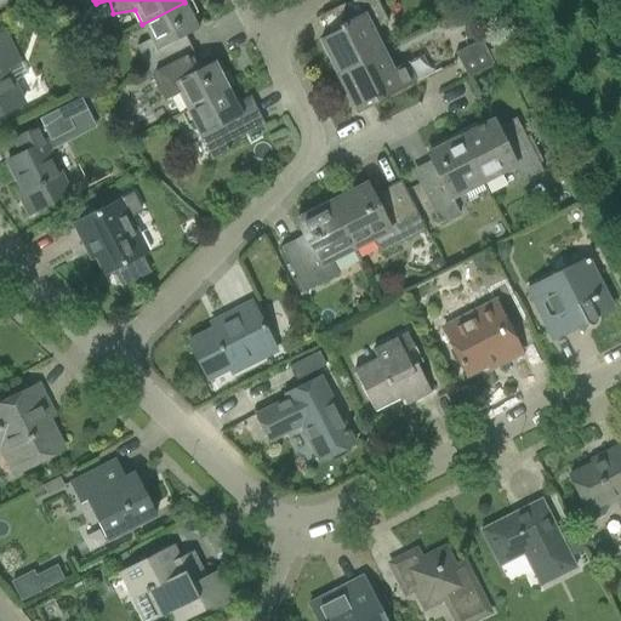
[(320,39),(339,74),(382,51),(372,30),(388,22),(376,0),(352,0),(341,6),(349,21),(337,26),(340,29),(320,39)]
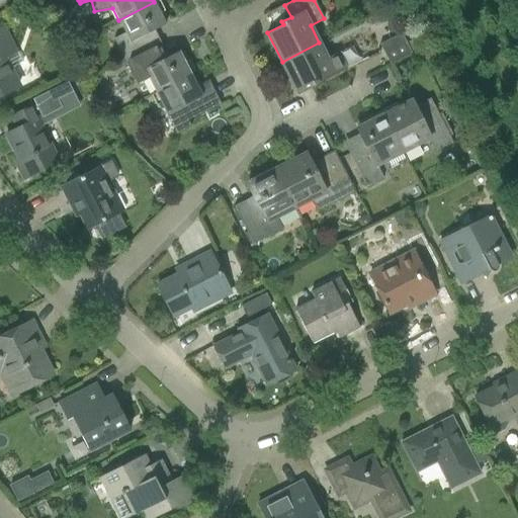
[(125,33),(114,39),(125,62),(149,51),(142,36),(156,30),(166,25),(154,2),(118,20),(125,33)]
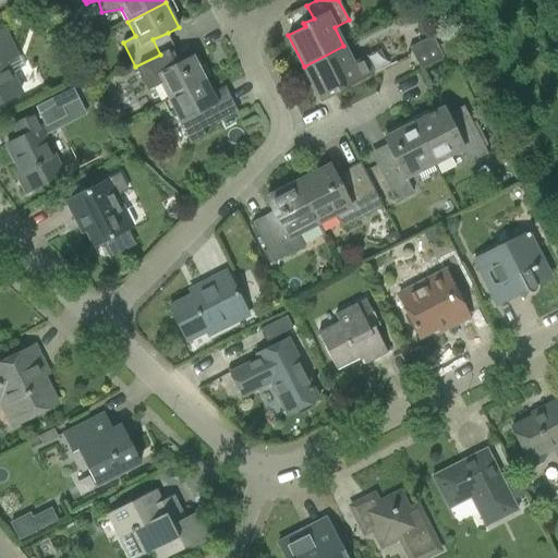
[(0,109),(5,107),(3,102),(21,94),(12,74),(25,68),(13,45),(11,46),(3,29),(0,31),(0,109)]
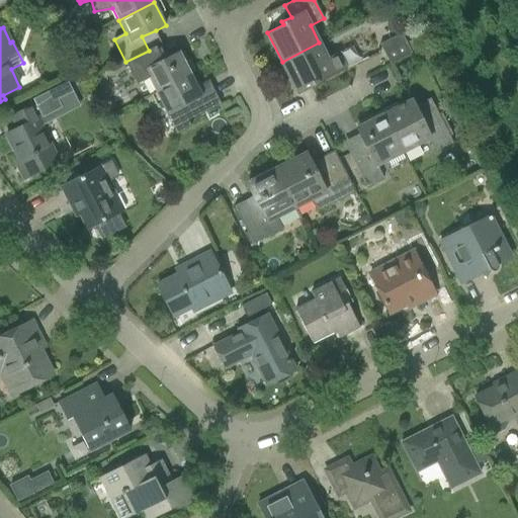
[(378,44),(390,65),(418,51),(413,38),(405,42),(400,32),(378,44)]
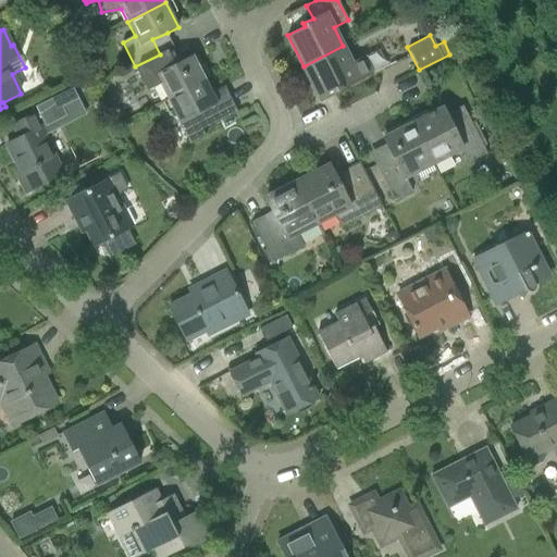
[(343,46),(304,66),(319,97),(336,89),(337,93),(371,75),(362,58),(351,63),(343,46)]
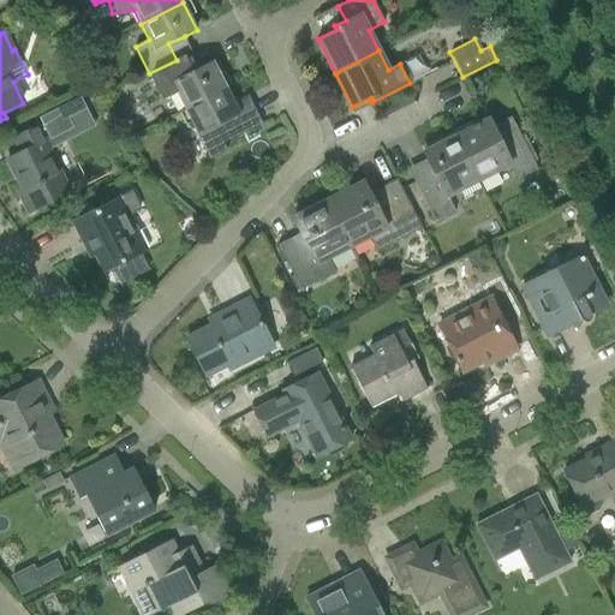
[(177,60),(149,73),(162,101),(177,94),(185,109),(226,89),(213,63),(201,67),(185,76),(177,60)]
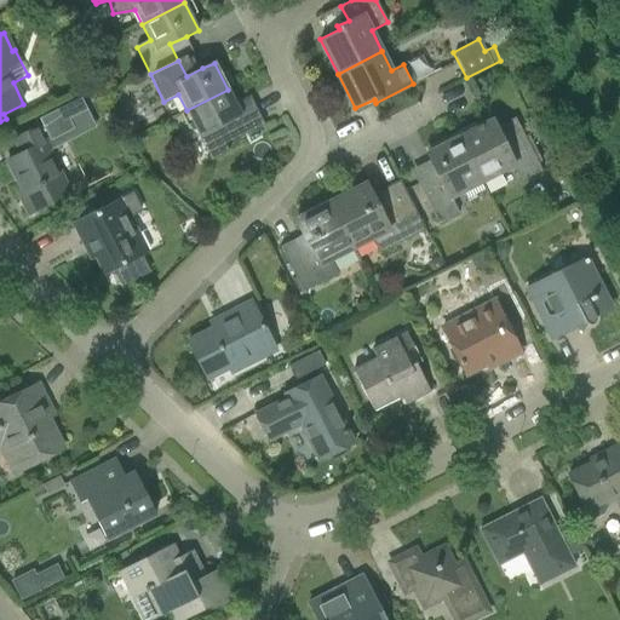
[(228,90),(187,110),(189,116),(200,138),(211,161),(228,153),(224,145),(264,126),(254,107),(241,109),(237,110),(228,90)]
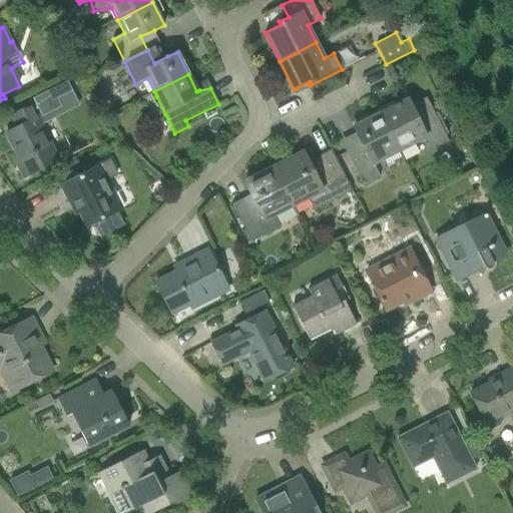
[(17,128),(5,134),(27,175),(45,166),(57,160),(40,125),(46,122),(43,116),(61,107),(56,99),(71,91),(66,82),(32,99),(35,104),(29,107),(11,116),(17,128)]
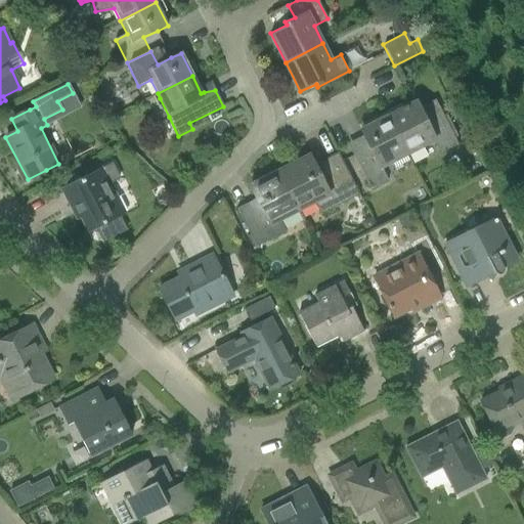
[(416,102),(388,116),(407,154),(434,141),(440,154),(457,144),(439,107),(423,116),(416,102)]
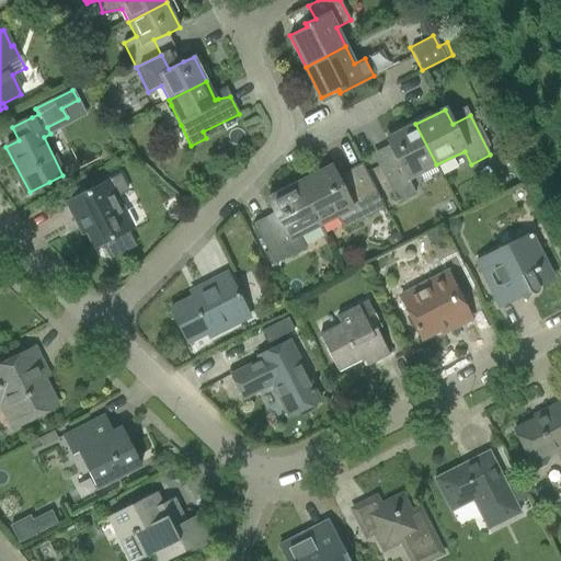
[(436,164),(415,124),(387,139),(393,153),(376,162),(397,203),(415,193),(408,179),(436,164)]
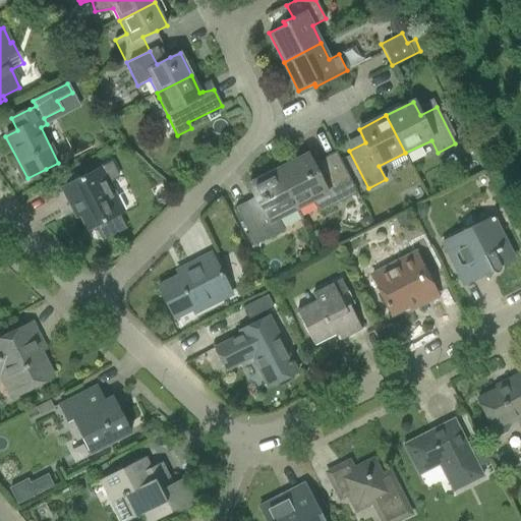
[(308,155),(278,170),(297,208),(312,200),(319,213),(357,193),(337,152),(336,152),(345,170),(322,181),(308,155)]
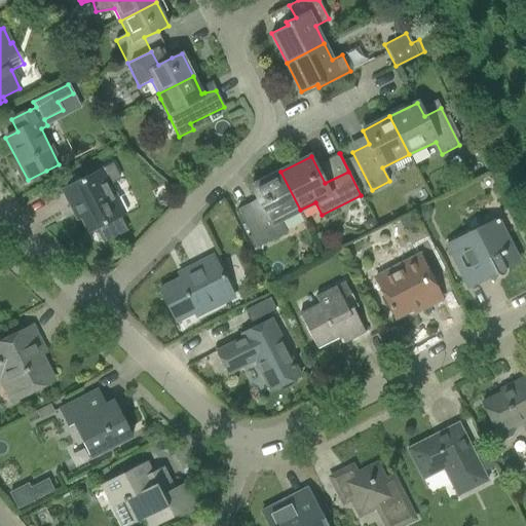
[(103,168),(62,190),(71,207),(75,204),(81,217),(89,232),(98,228),(105,241),(127,230),(120,217),(122,215),(108,188),(107,186),(111,184),(119,180),(118,179),(117,176),(111,163),(103,168)]
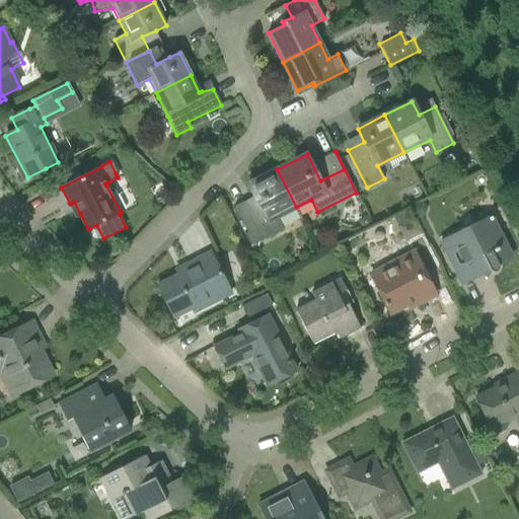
[(296,207),(277,169),(246,183),(254,200),(237,210),(235,206),(234,206),(253,244),(283,229),(277,217),(296,207)]
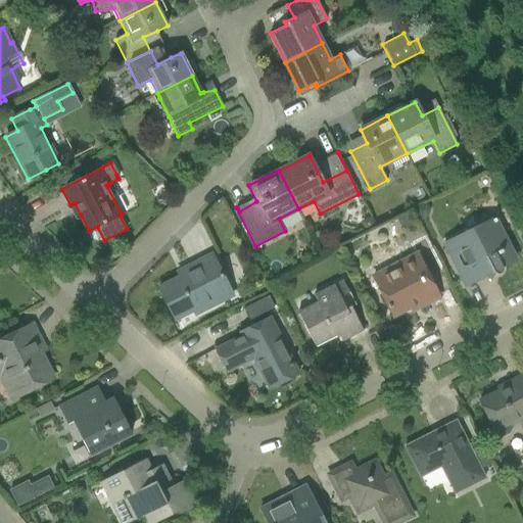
[(417,208),(415,209),(420,221),(426,219),(429,210),(426,204),(417,208)]
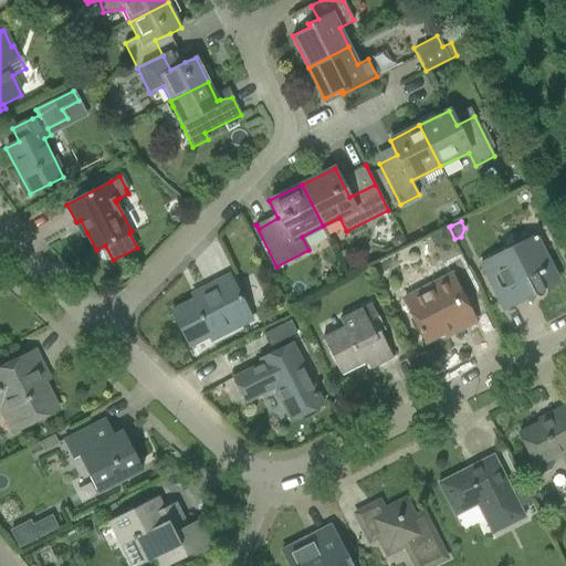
[(441,230),(429,237),(432,243),(433,244),(440,247),(448,243),(441,230)]
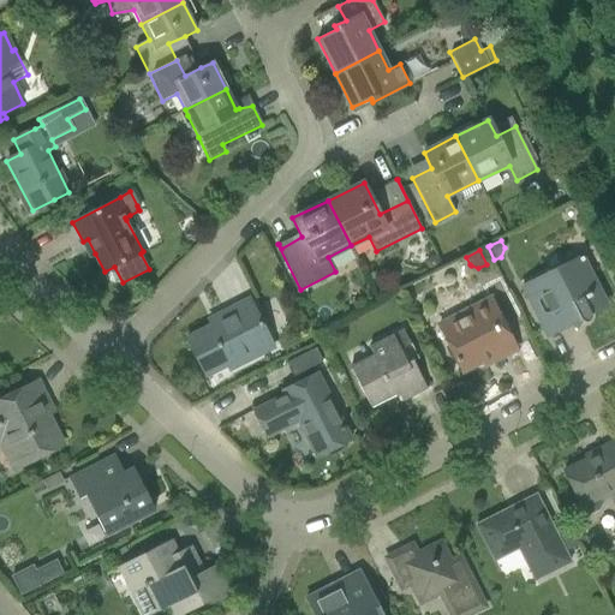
[(428,260),(425,266),(429,273),(440,268),(435,256),(428,260)]
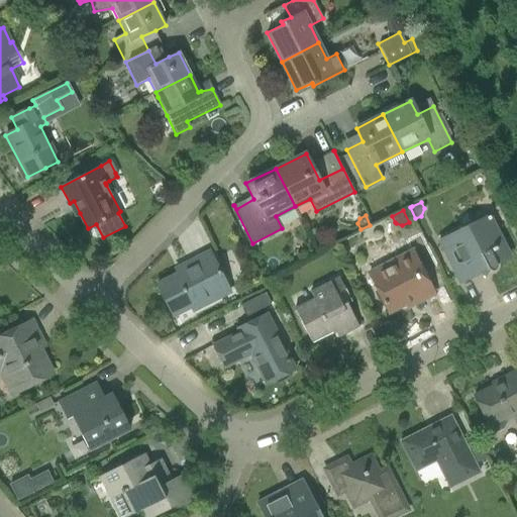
[(439,241),(451,264),(460,282),(488,268),(489,270),(490,271),(491,272),(492,272),(493,272),(494,272),(496,271),(497,271),(497,270),(498,269),(498,268),(498,267),(497,266),(496,264),(510,256),(490,216),(439,241)]
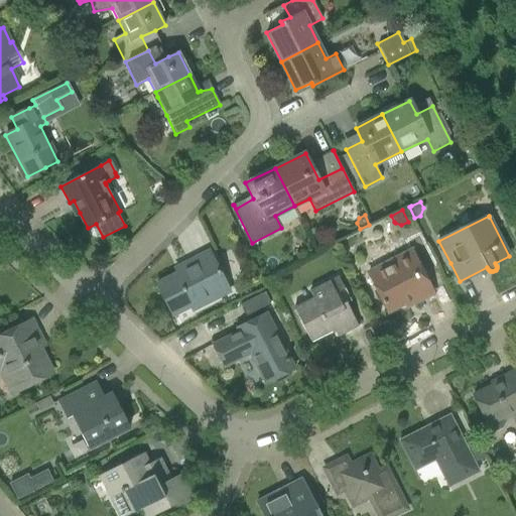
[(156,284),(172,315),(188,306),(190,312),(230,292),(209,251),(185,263),(187,268),(156,284)]
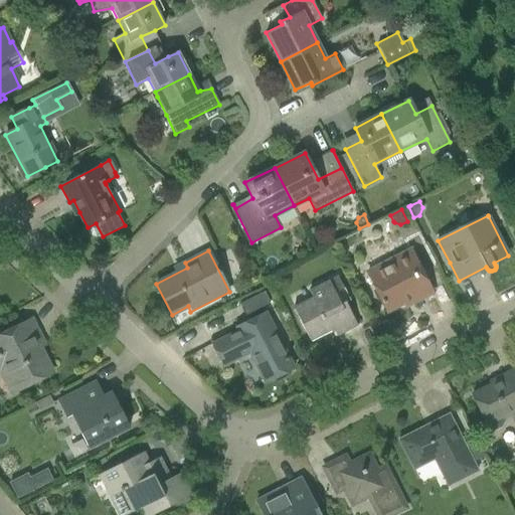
[(368,272),(379,294),(387,312),(411,300),(413,303),(433,294),(411,250),(368,272)]
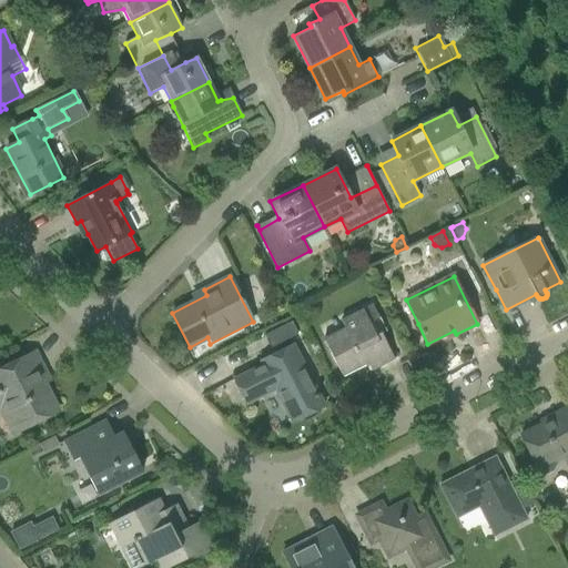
[(323,340),(332,356),(342,376),(368,363),(373,371),(395,359),(382,334),(386,332),(373,304),(341,321),(344,328),(323,340)]
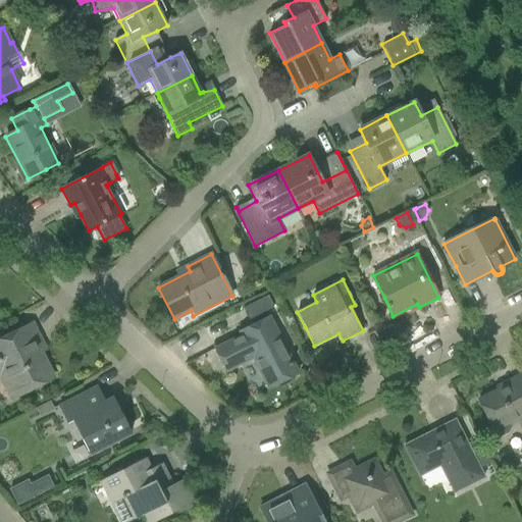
[(267,297),(243,309),(249,320),(273,308),(267,297)]
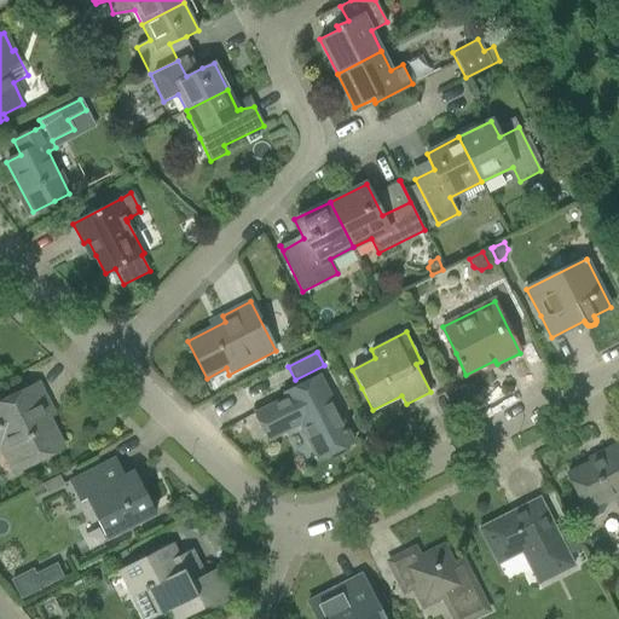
[(300,424),(318,460),(354,441),(319,375),(283,393),(285,398),(255,414),(268,440),(300,424)]
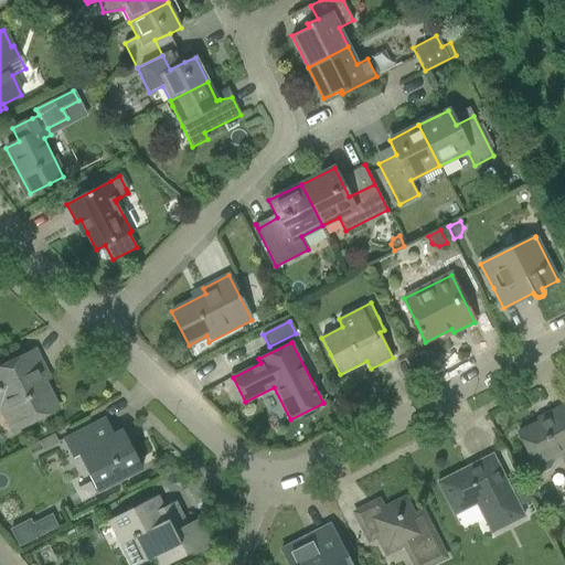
[(0,405),(6,403),(19,428),(57,409),(38,371),(43,369),(34,351),(0,366),(0,405)]
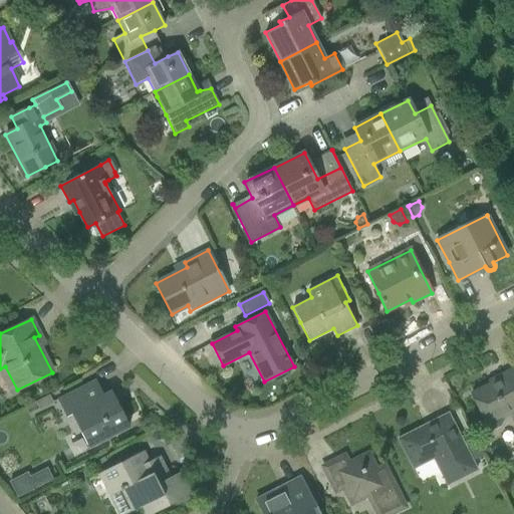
[(498,379),(489,384),(471,394),(487,425),(488,428),(495,429),(500,427),(503,421),(500,415),(511,409),(513,414),(513,367),(497,377),(498,379)]
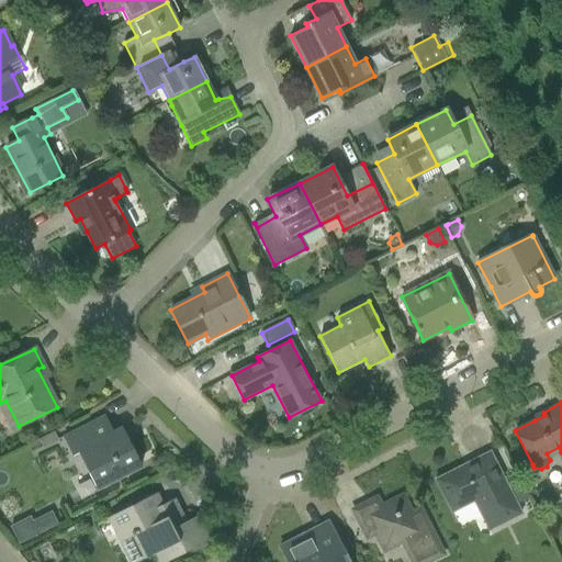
[(117,441),(112,433),(104,416),(64,436),(74,454),(79,451),(98,489),(142,467),(126,437),(117,441)]
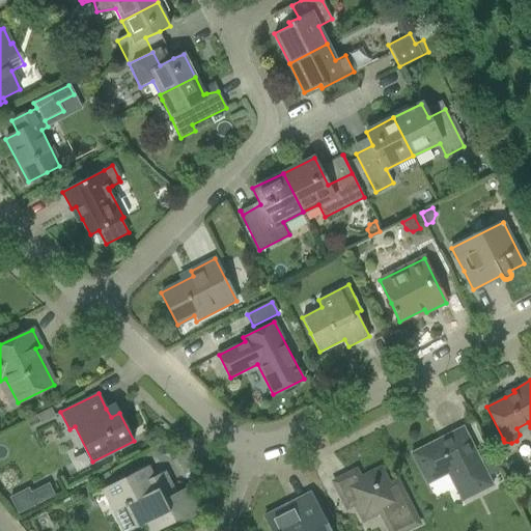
[(50,409),(36,416),(40,424),(54,417),(50,409)]
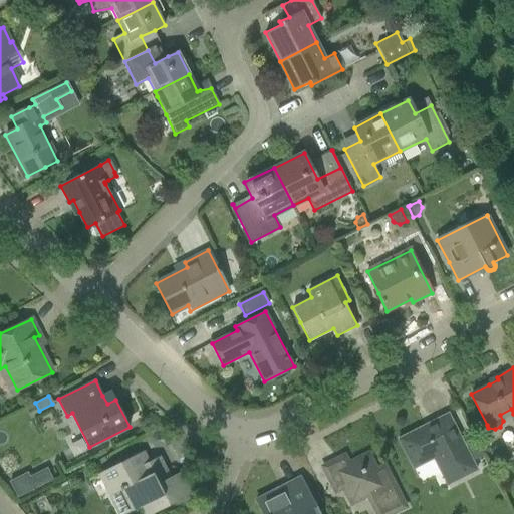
[(425,426),(398,440),(407,458),(409,462),(413,469),(434,459),(447,485),(476,470),(457,432),(448,414),(447,415),(448,418),(427,429),(425,426)]
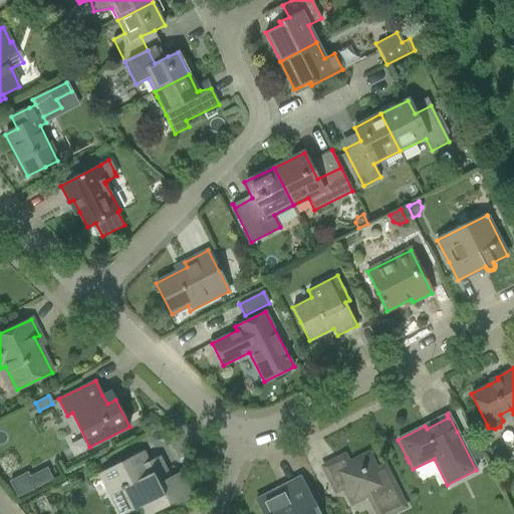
[(143,505),(147,513),(151,513),(191,494),(180,472),(169,477),(159,456),(148,462),(142,452),(99,473),(110,495),(121,489),(133,510),(143,505)]
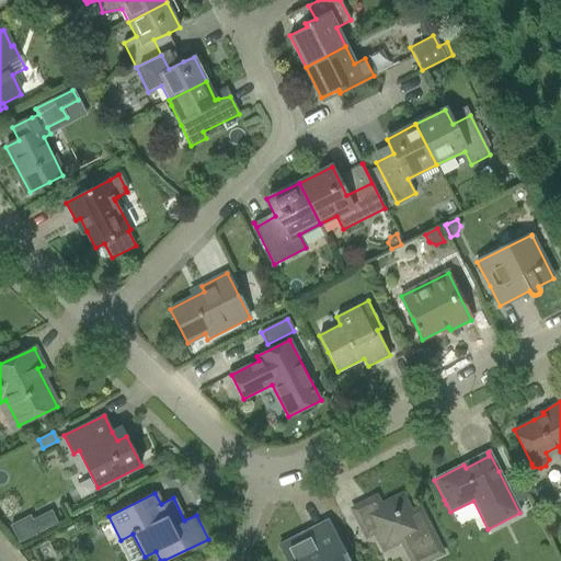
[(361,527),(366,538),(378,531),(385,546),(399,538),(410,560),(426,560),(443,553),(419,506),(405,514),(398,500),(381,507),(376,496),(363,503),(373,521),(361,527)]
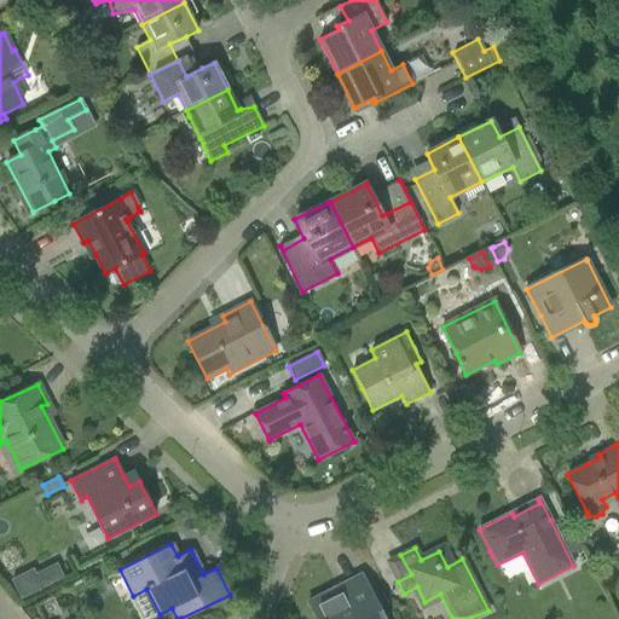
[(33,571),(11,582),(21,600),(63,578),(56,565),(35,576),(33,571)]
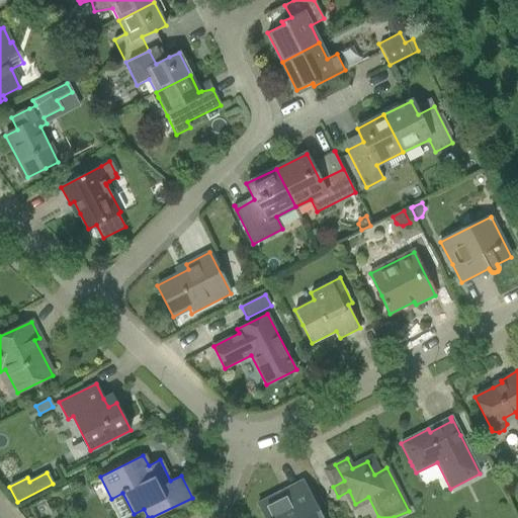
[(321,516),(305,485),(286,494),(285,493),(284,494),(283,495),(285,499),(280,502),(276,494),(257,504),(264,517),(317,517),(318,517),(321,516)]
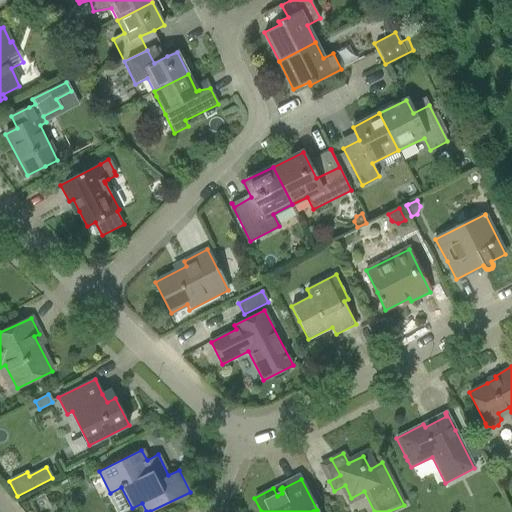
All buildings are outlined.
